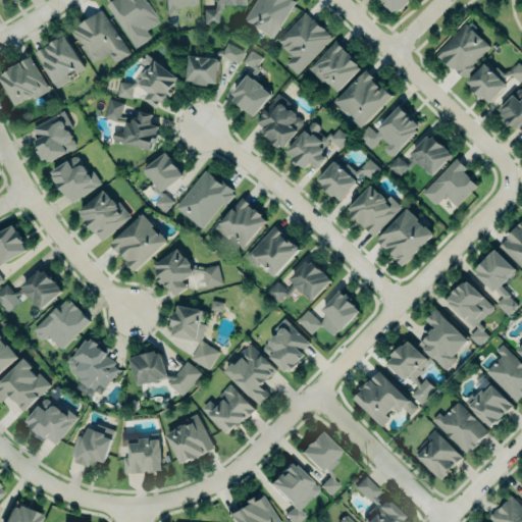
[(106,4),(111,0),(145,0),(156,15),(155,16),(158,21),(147,30),(150,34),(149,38),(136,47),(106,4)]
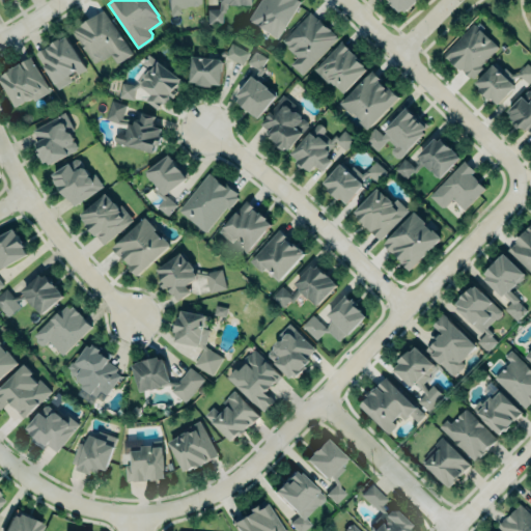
[(199,0),(200,2),(178,7),(179,12),(170,15),(166,0),(199,0)]
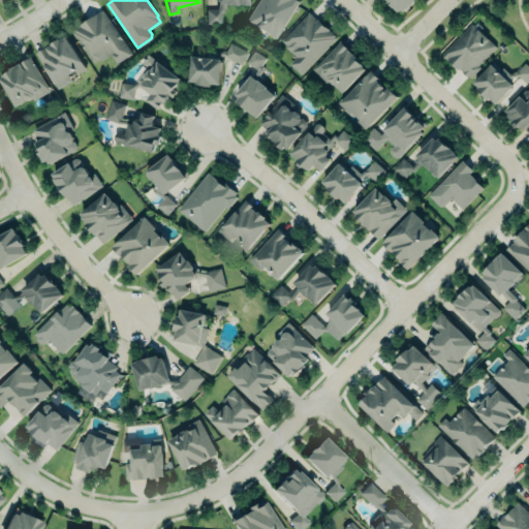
[(247,0),(247,3),(236,2),(236,4),(225,3),(225,7),(223,7),(223,11),(220,11),(221,23),(207,23),(206,8),(217,8),(218,2),(216,1),(216,0),(247,0)]
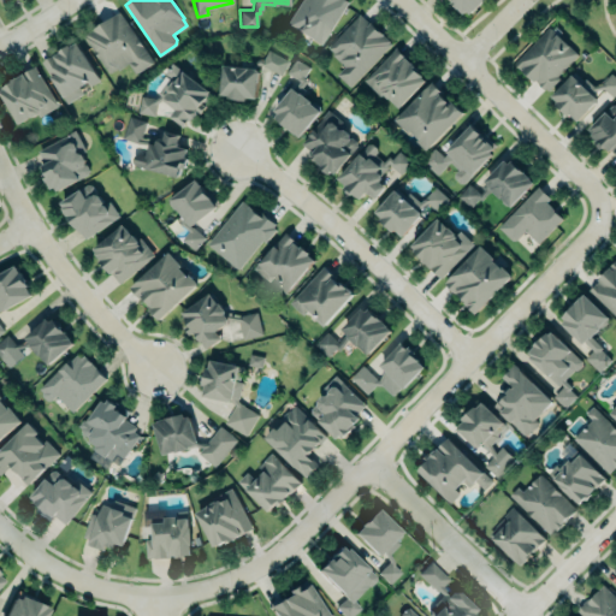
[(344,0),(347,1),(321,43),(286,22),(300,0),(344,0)]
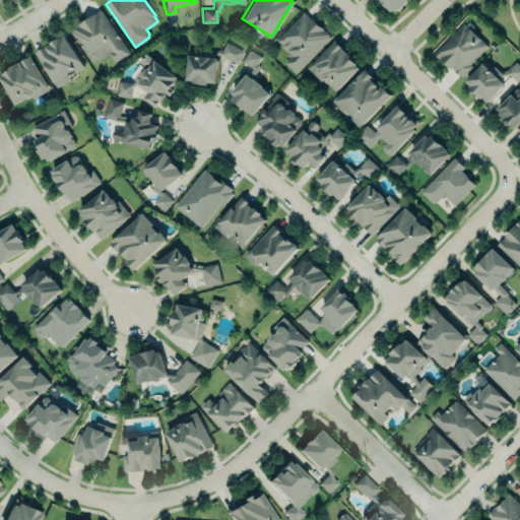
[(382,0),(381,1),(391,11),(393,9),(397,12),(407,0),(382,0)]
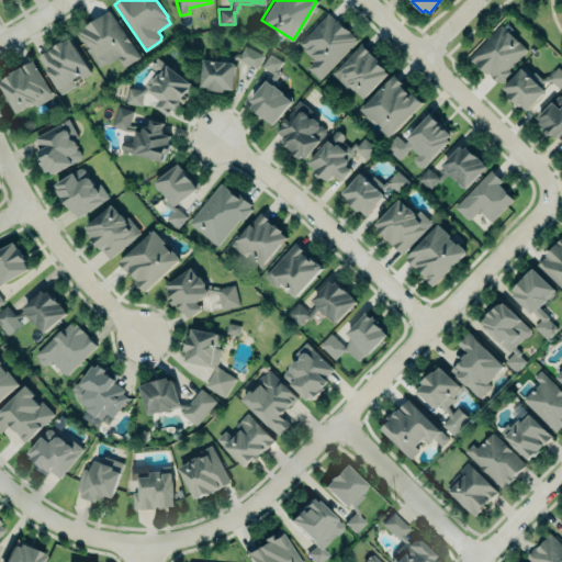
[(138,57),(109,10),(76,32),(99,69),(116,58),(123,67),(138,57)]
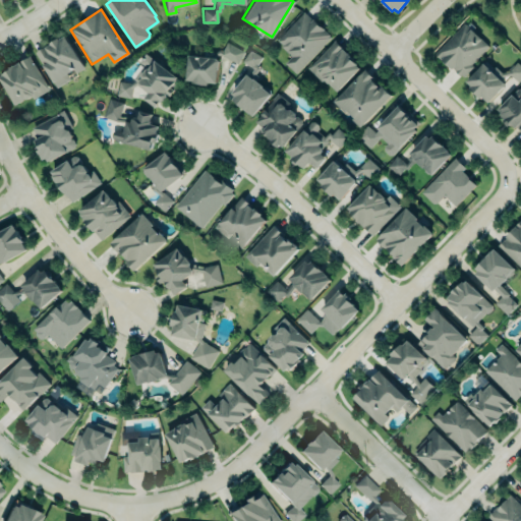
[(295,72),(330,37),(329,35),(329,34),(324,29),(321,25),(320,25),(312,18),(311,19),(303,11),(277,39),(283,44),(281,46),(292,56),(285,62),(295,72)]
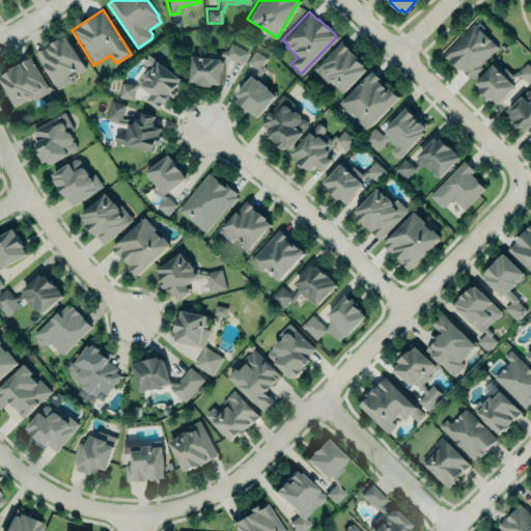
[(443,53),(468,79),(499,49),(474,23),(443,53)]
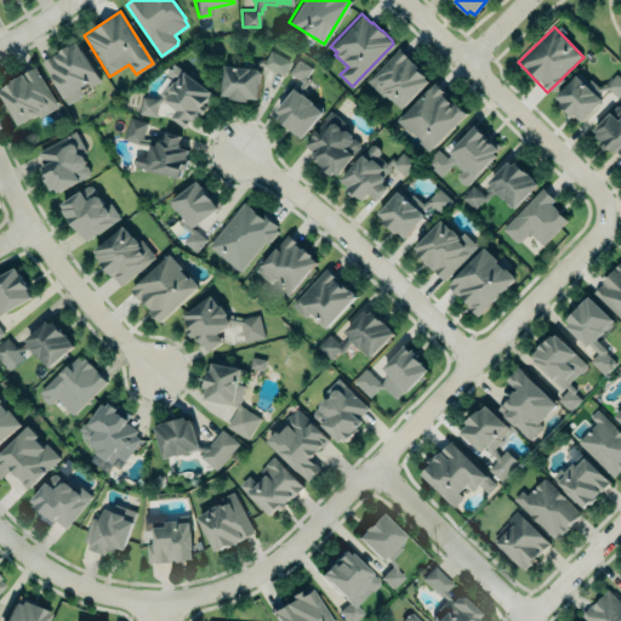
[(77,41),(101,80),(90,86),(87,81),(80,86),(84,93),(67,103),(41,61),(60,51),(58,50),(68,44),(69,46),(77,41)]
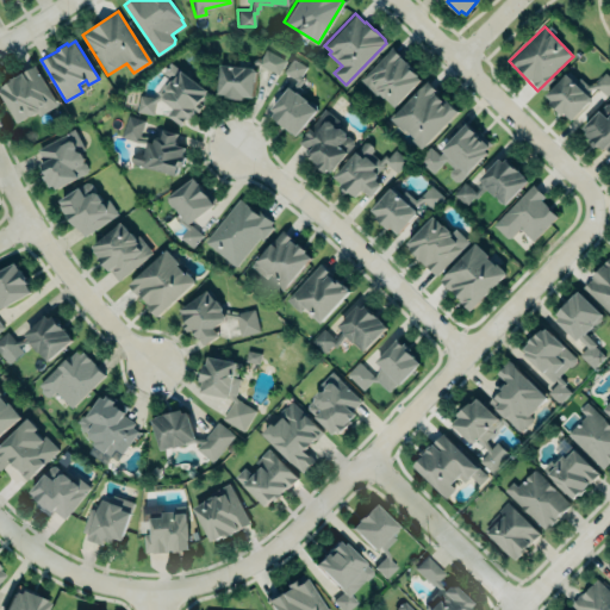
[(392,47),(408,62),(408,61),(411,64),(410,67),(418,74),(417,75),(421,79),(394,105),(385,97),(383,97),(379,92),(375,95),(360,79),(392,47)]
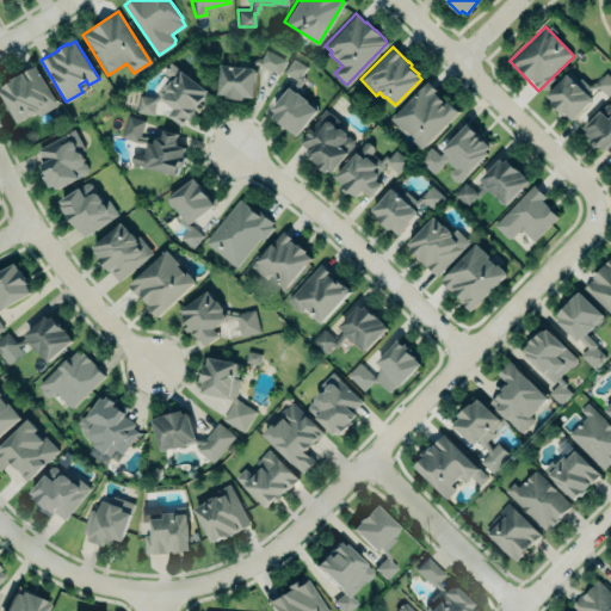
[(258,65),(278,75),(287,61),(266,49),(258,65)]
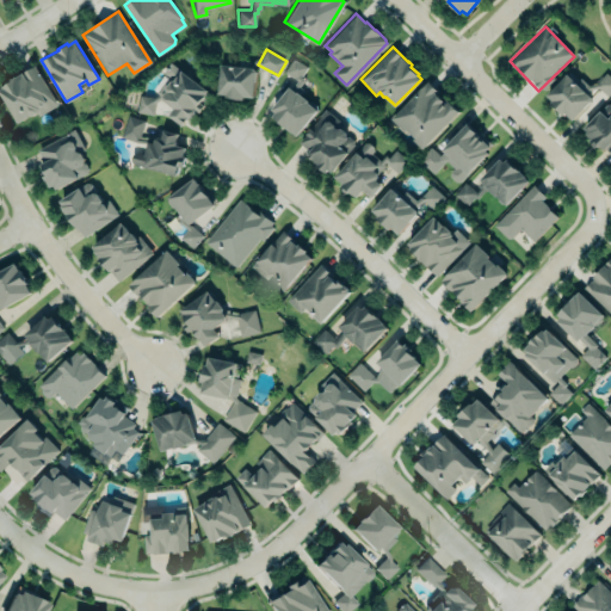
[(307,67),(292,59),(284,72),(298,80),(307,67)]
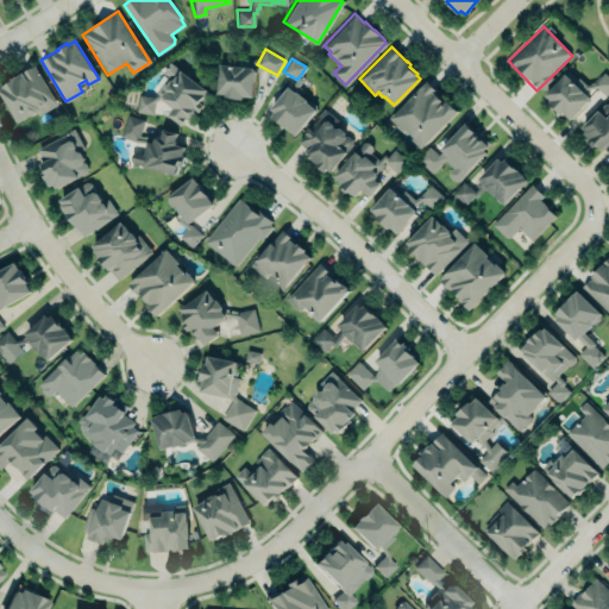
[(156,92),(167,77),(169,79),(170,77),(162,71),(169,62),(180,69),(212,93),(198,112),(195,110),(195,112),(192,117),(187,117),(181,124),(168,114),(174,107),(162,99),(162,96),(155,101),(152,113),(136,111),(139,94),(154,96),(158,93),(156,92)]
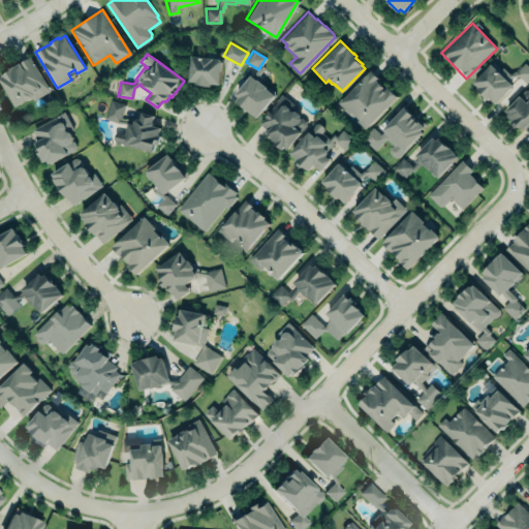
[(0,81),(0,76),(2,75),(1,73),(7,70),(6,69),(12,65),(13,66),(29,56),(50,90),(34,99),(32,96),(27,100),(25,99),(16,105),(0,81)]
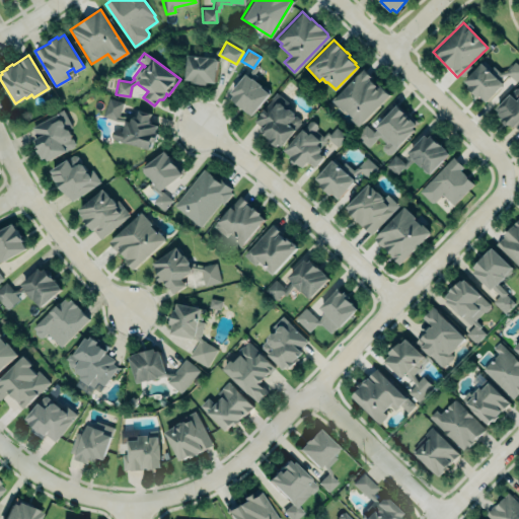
[(216,83),(217,57),(187,56),(186,82),(216,83)]
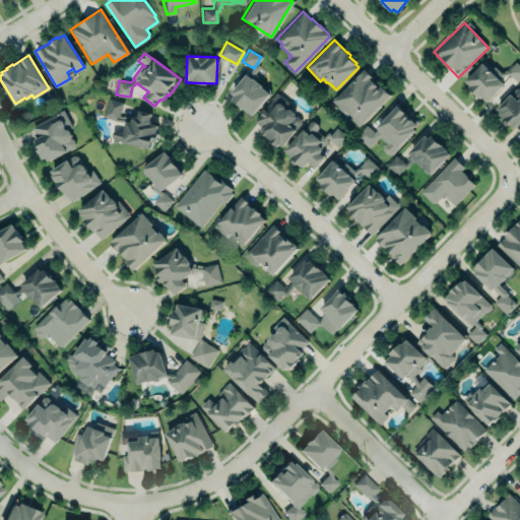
[(465,80),(482,62),(491,69),(494,66),(501,72),(508,70),(515,61),(519,65),(519,77),(517,81),(509,74),(501,75),(498,77),(503,81),(502,85),(486,102),(480,95),(478,98),(473,91),(474,91),(468,86),(470,85),(465,80)]
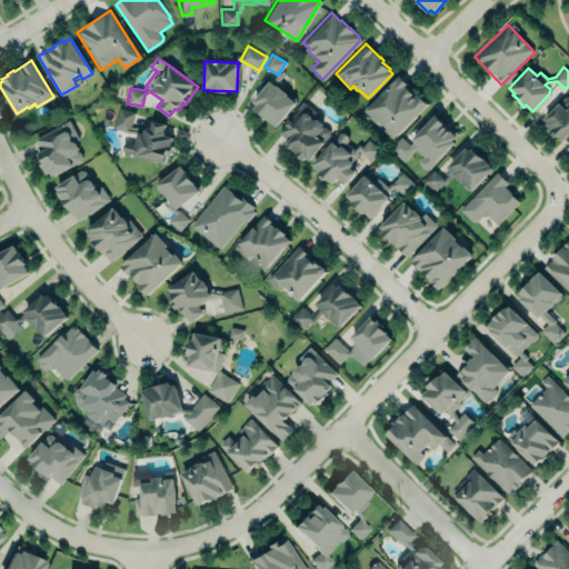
[(398,75),(407,83),(406,85),(415,92),(416,91),(428,103),(393,138),(386,130),(388,128),(379,119),(377,121),(365,109),(398,75)]
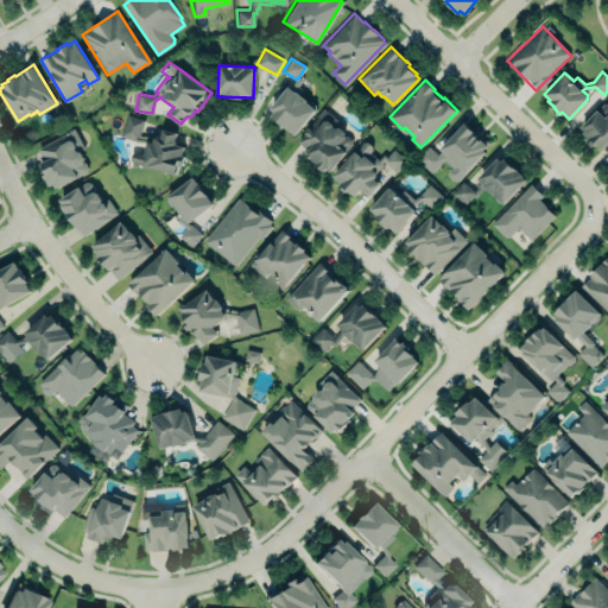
[(267,115),(296,135),(317,106),(289,86),(267,115)]
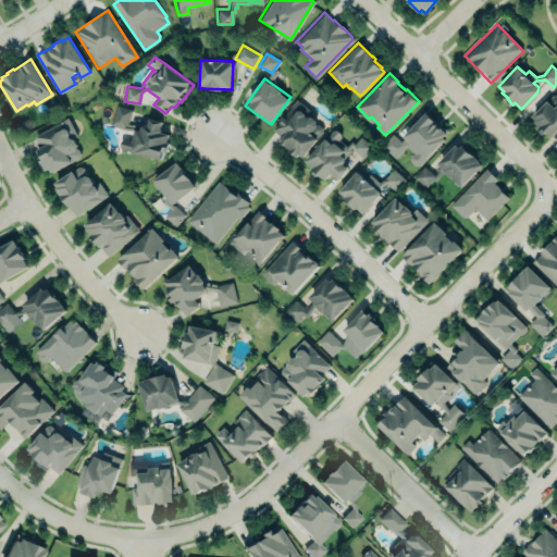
[(556,95),(553,95),(532,115),(536,119),(532,123),(537,127),(536,128),(543,134),(545,131),(551,136),(552,134),(556,138),(556,95)]
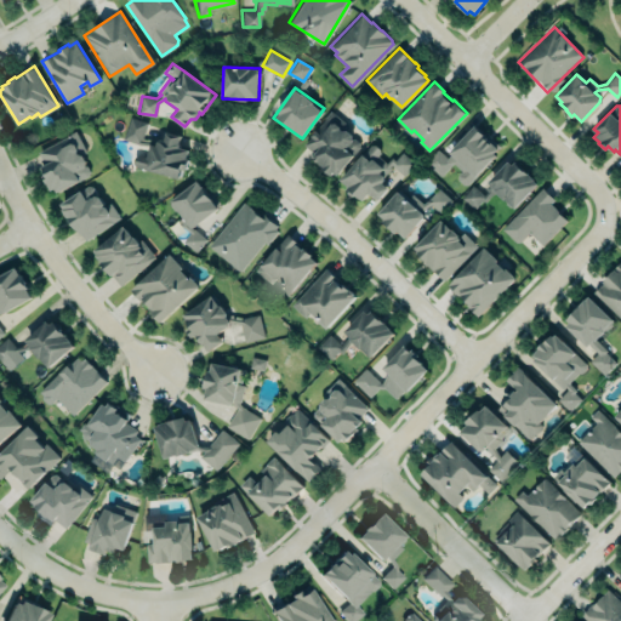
[(301,148),(336,176),(362,144),(342,129),(346,124),(330,112),(301,148)]
